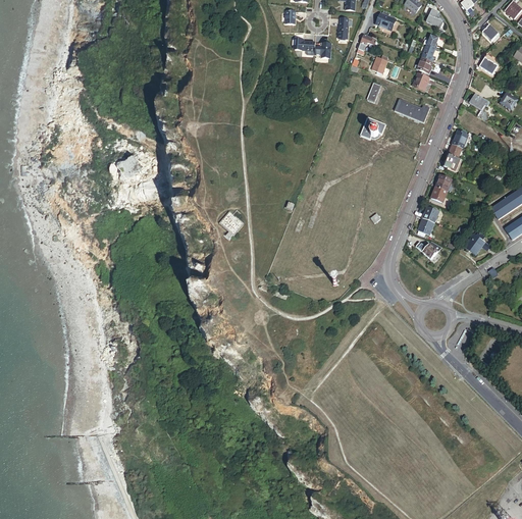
[(337,0),(337,1),(343,1),(342,9),(352,10),(353,0),(337,0)]
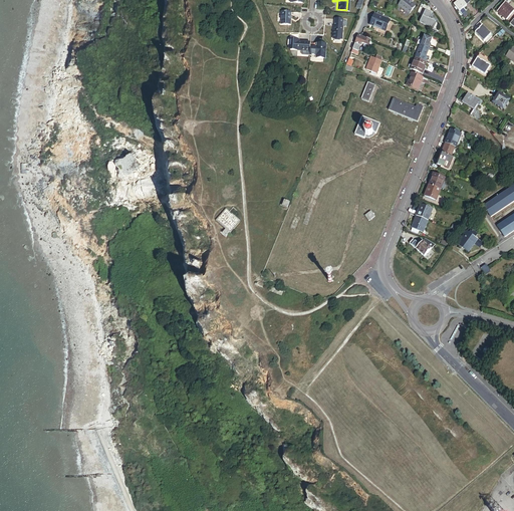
[(417,3),(414,0),(398,0),(410,10),(417,3)]
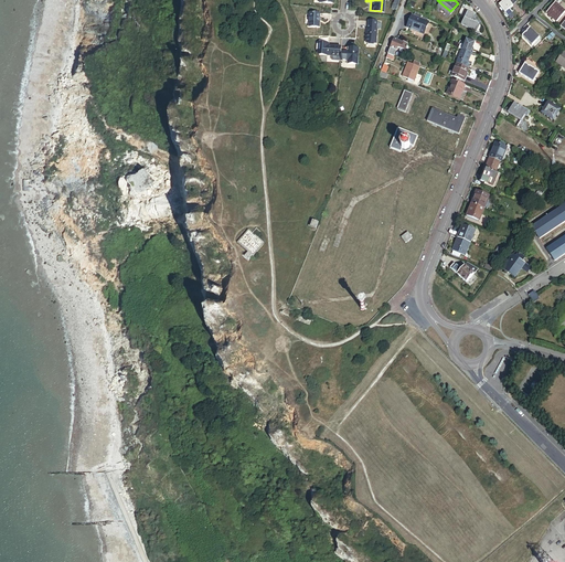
[(513,3),(512,2),(515,0),(501,0),(498,3),(504,11),(504,10),(507,12),(509,12),(511,10),(511,8),(509,7),(513,3)]
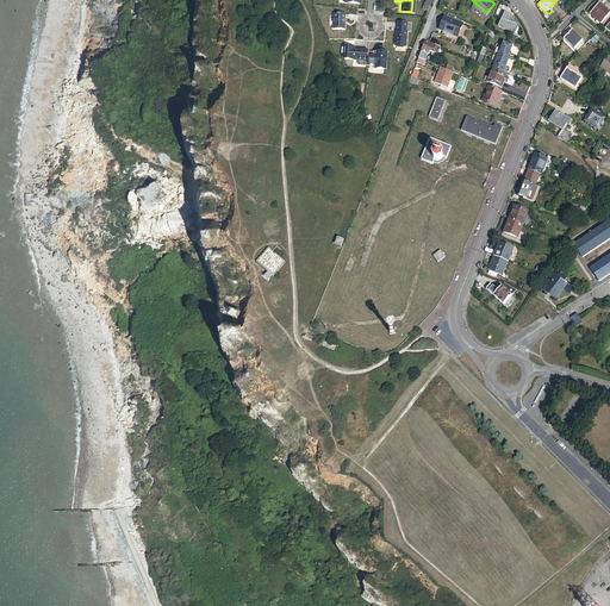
[(602,22),(609,12),(609,7),(601,0),(590,12),(602,22)]
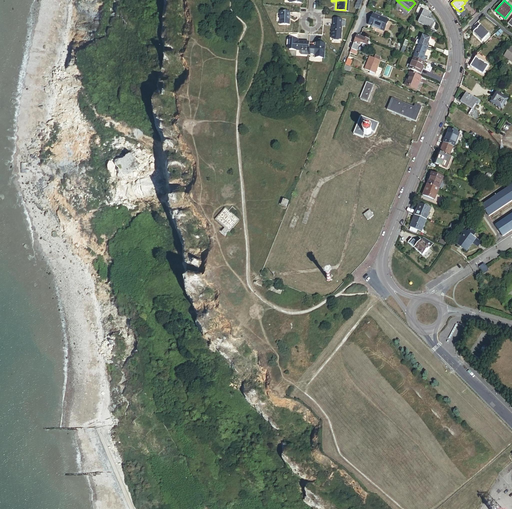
[(418,20),(432,26),(435,19),(428,16),(430,12),(423,8),(418,20)]
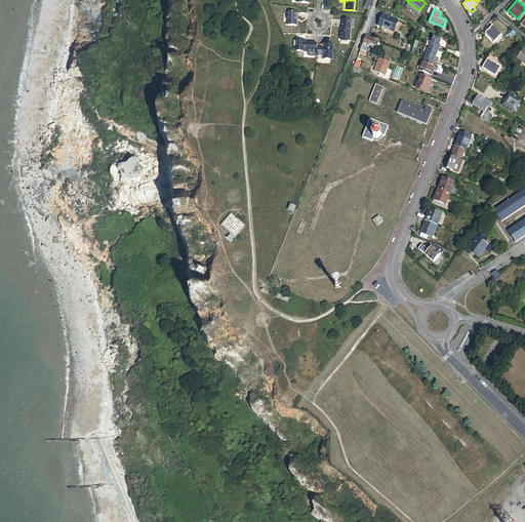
[(382,25),(394,30),(398,18),(391,15),(392,12),(386,10),(384,13),(382,12),(378,21),(384,23),(382,25)]
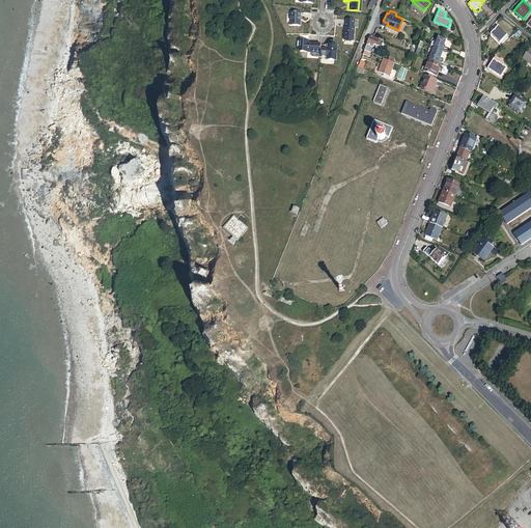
[(297,24),(307,25),(308,11),(298,11),(297,24)]
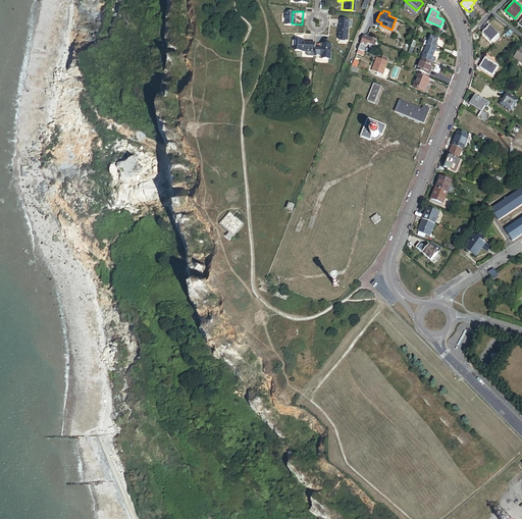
[(340,39),(349,40),(350,27),(349,27),(349,26),(350,21),(350,19),(342,18),(342,27),(342,30),(341,30),(340,39)]
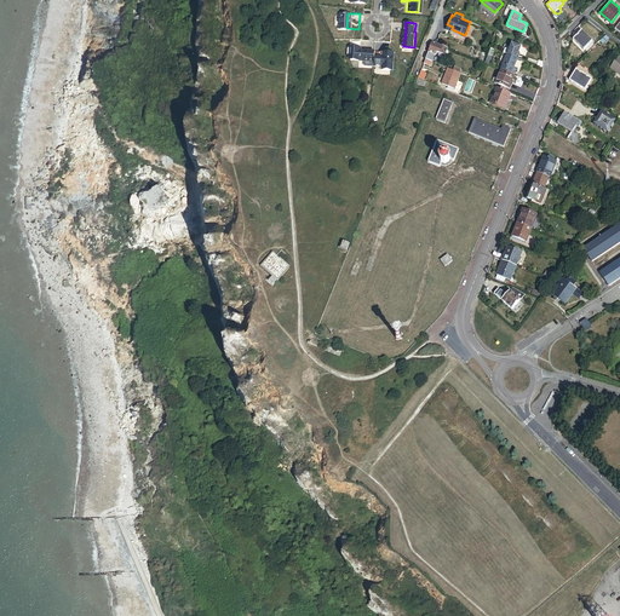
[(575,35),(584,46),(592,39),(584,28),(575,35)]
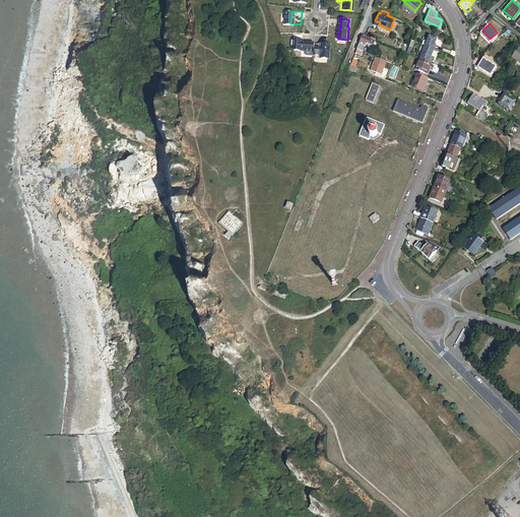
[(365,44),(372,47),(376,38),(363,33),(359,43),(365,45),(365,44)]
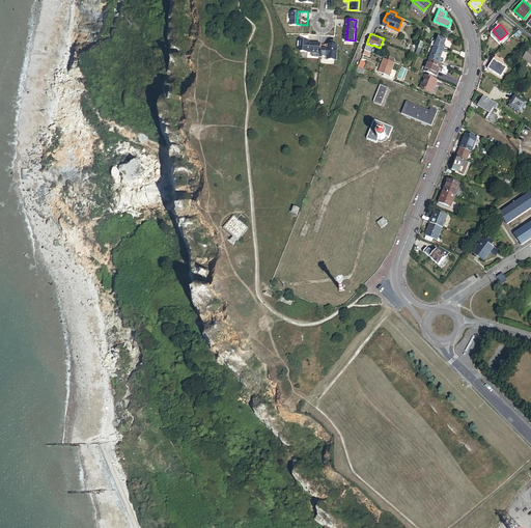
[(444,43),(447,36),(438,33),(436,39),(435,39),(434,39),(431,44),(435,45),(444,48),(446,44),(444,43)]
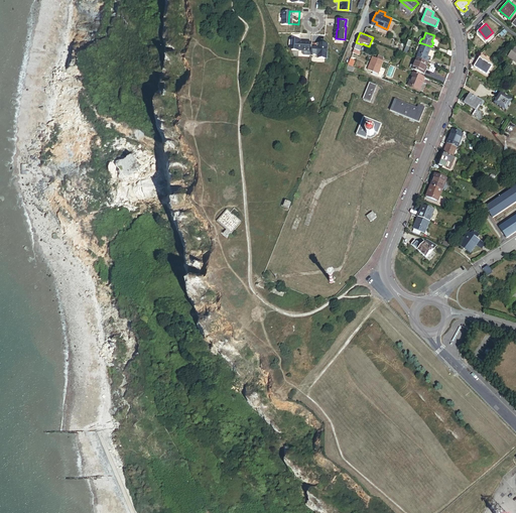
[(409,45),(408,45),(411,38),(408,37),(402,49),(407,51),(409,45)]
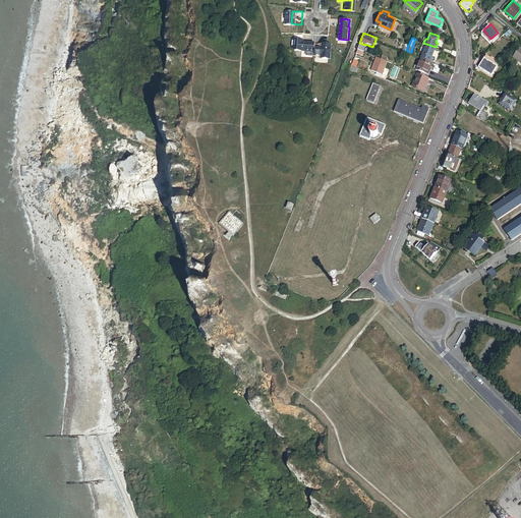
[(314,54),(315,47),(315,43),(302,41),(301,50),(306,51),(306,54),(307,55),(313,55),(314,54)]
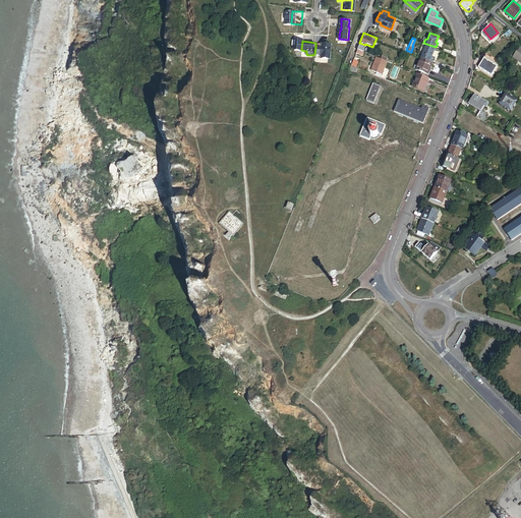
[(321,58),(330,59),(331,45),(323,44),(322,47),(315,47),(314,54),(321,55),(321,58)]
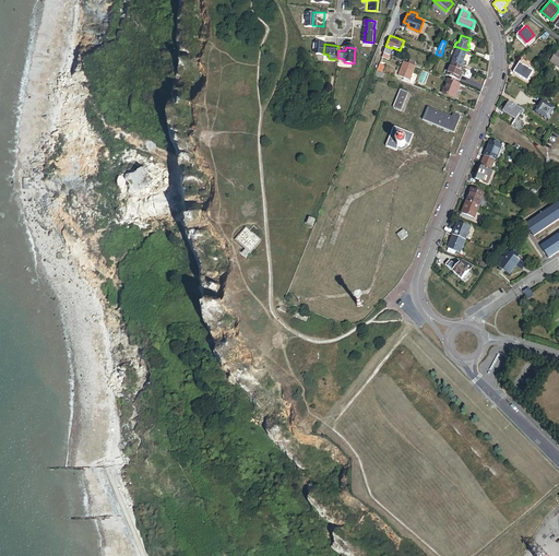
[(471,52),(467,50),(458,47),(452,60),(463,64),(465,61),(466,61),(468,60),(471,52)]
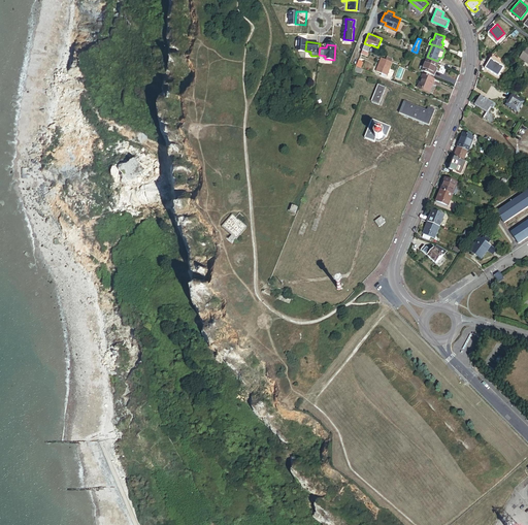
[(375,69),(386,73),(391,60),(382,56),(375,69)]
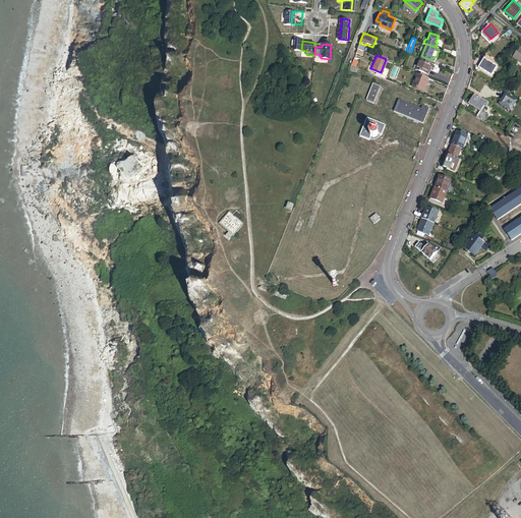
[(416,67),(426,71),(429,65),(430,65),(432,61),(431,60),(421,56),(416,67)]
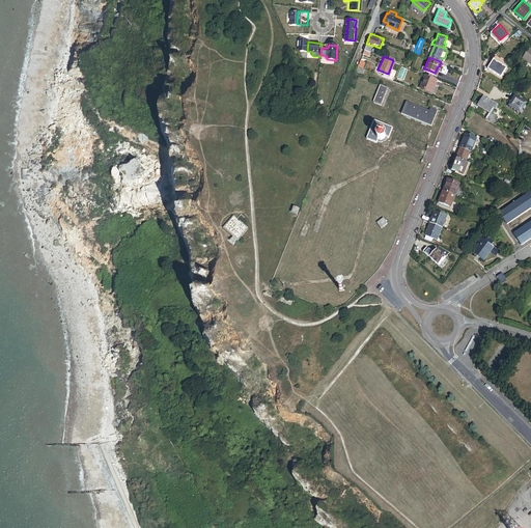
[(487,66),(501,75),(506,65),(494,57),(487,66)]
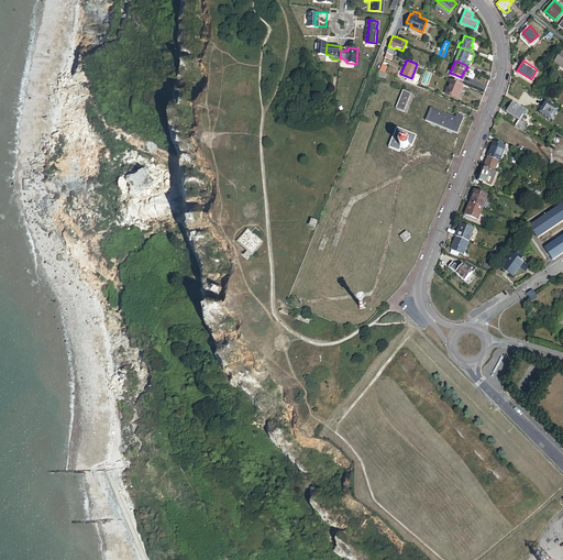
[(460,87),(461,87),(463,81),(451,77),(445,90),(456,95),(460,87)]
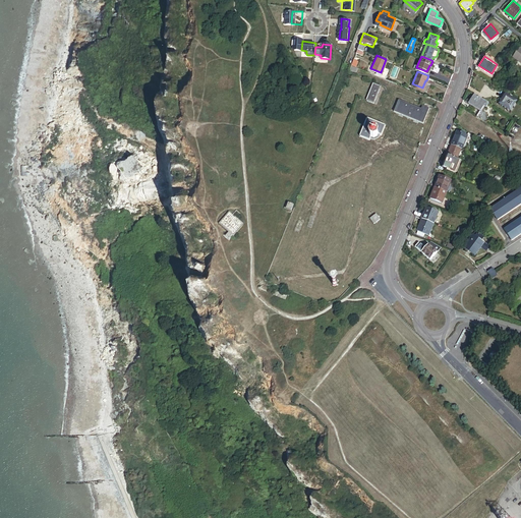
[(365,98),(372,101),(380,84),(372,81),(365,98)]
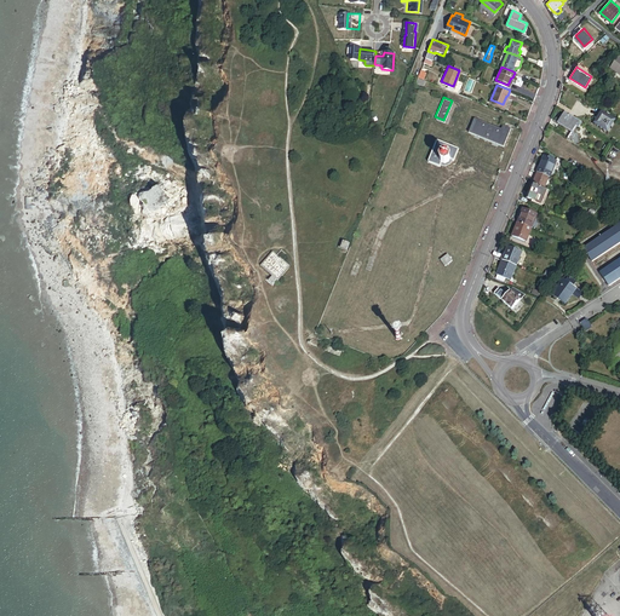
[(608,128),(615,119),(601,109),(592,122),(602,130),(604,125),(608,128)]
